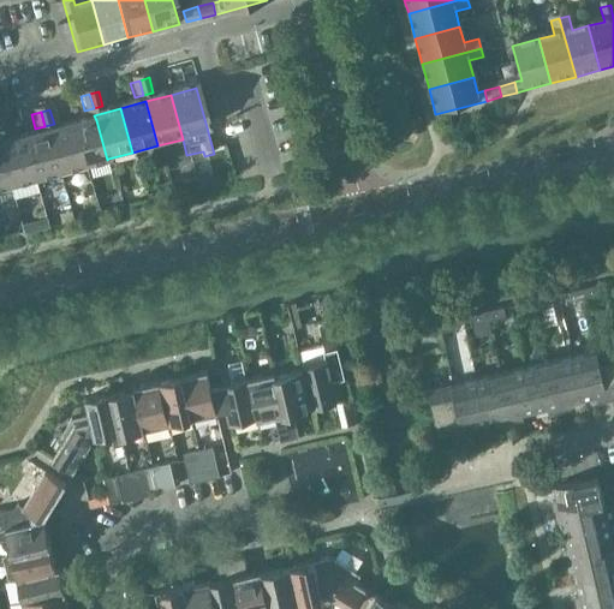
[(107,160),(96,120),(71,126),(83,171),(109,163),(108,159),(107,160)]
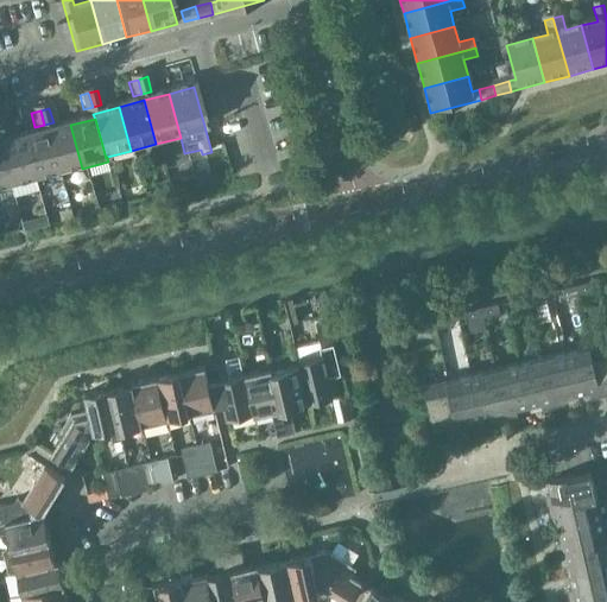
[(21,139),(33,183),(58,176),(46,132),(44,125),(35,127),(37,134),(21,139)]
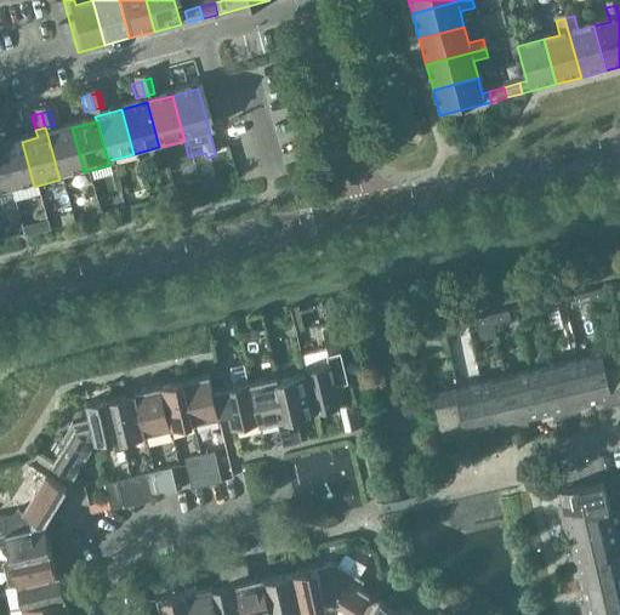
[(84,172),(72,127),(47,135),(60,180),(84,172)]
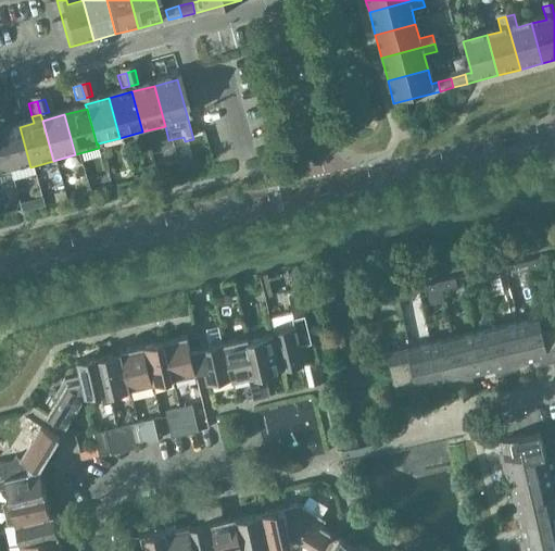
[(0,145),(8,173),(30,167),(20,127),(0,132),(0,145)]
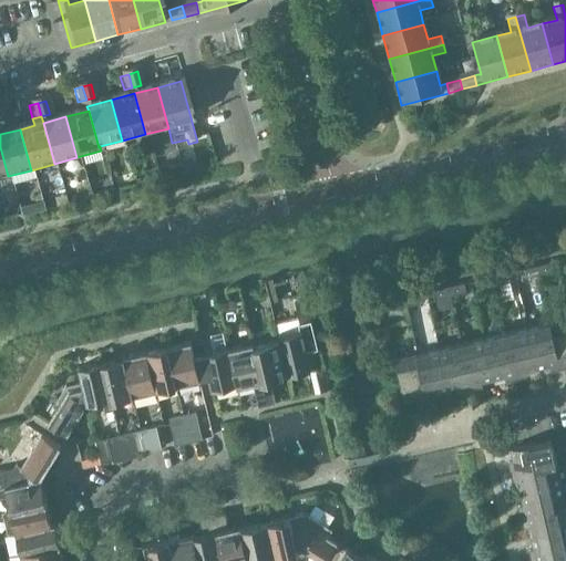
[(179,169),(166,173),(167,179),(171,178),(181,176),(179,169)]
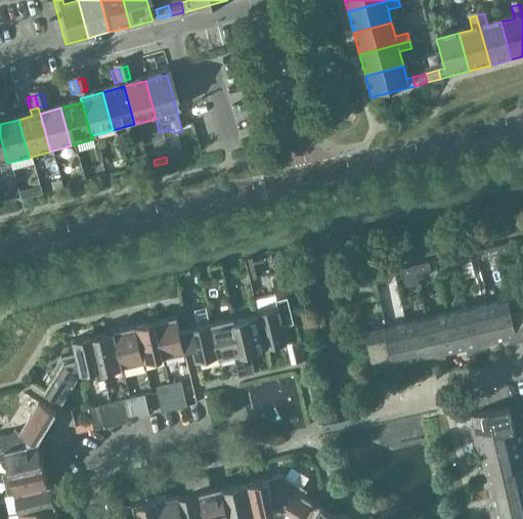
[(59,184),(49,187),(51,195),(56,192),(60,191),(59,184)]
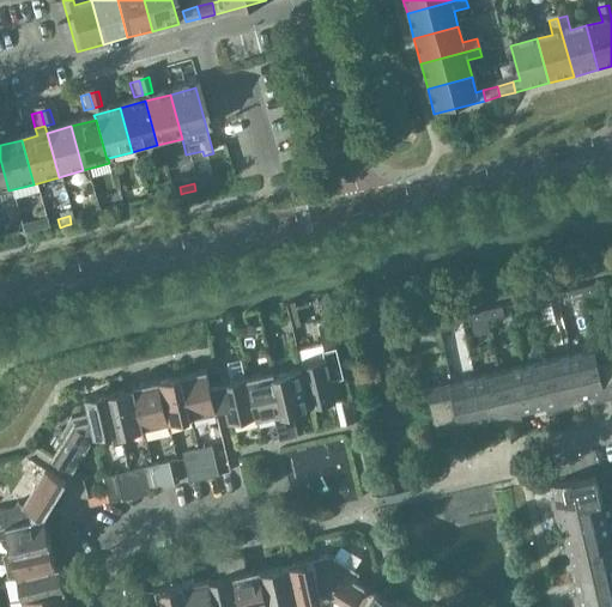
[(579,293),(581,303),(599,299),(595,289),(579,293)]
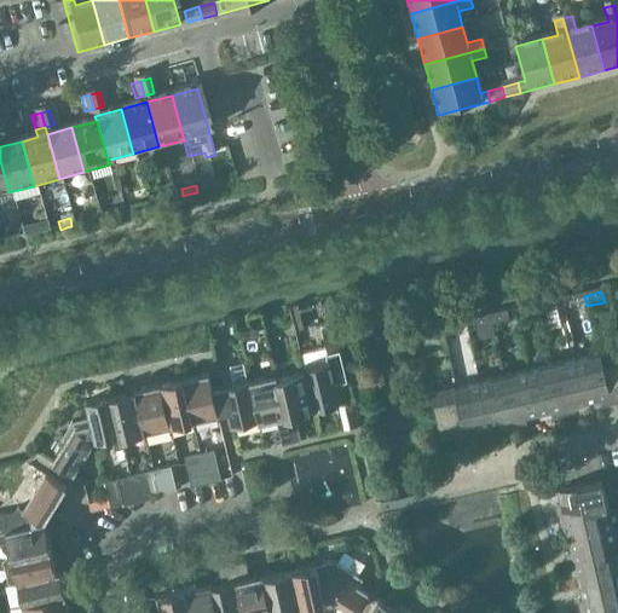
[(587,306),(584,296),(567,300),(570,311),(587,306)]
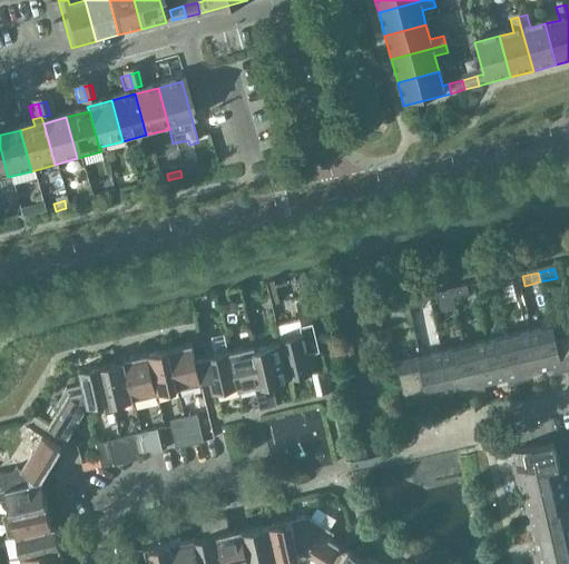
[(494,283),(497,293),(512,288),(510,279),(494,283)]
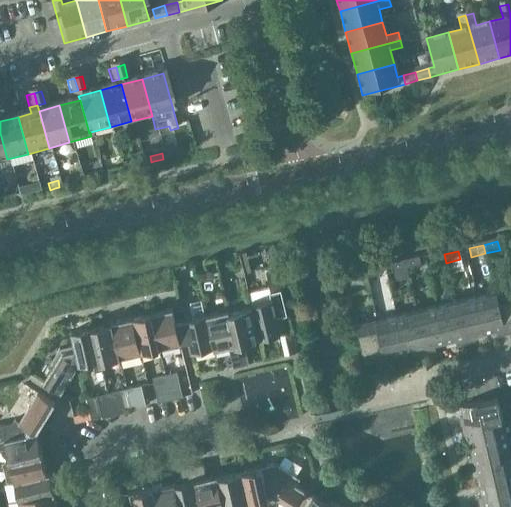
[(446,263),(444,254),(429,257),(431,266),(446,263)]
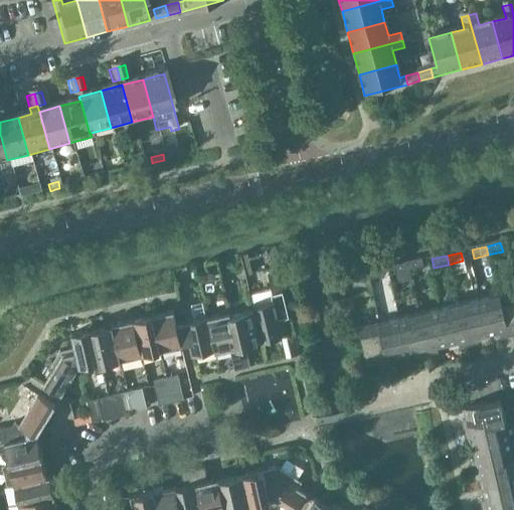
[(406,265),(408,274),(422,271),(420,262),(406,265)]
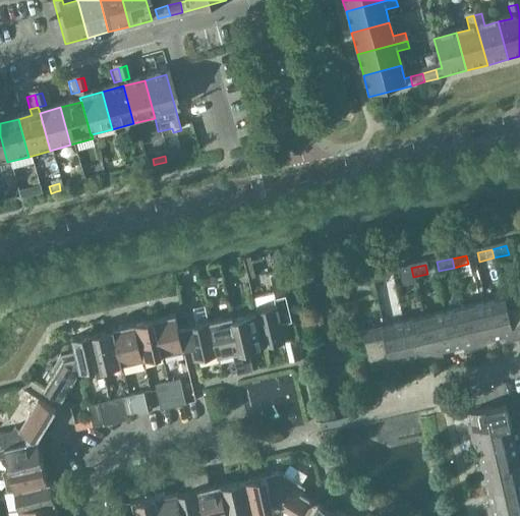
[(413,277),(411,268),(397,272),(399,280),(413,277)]
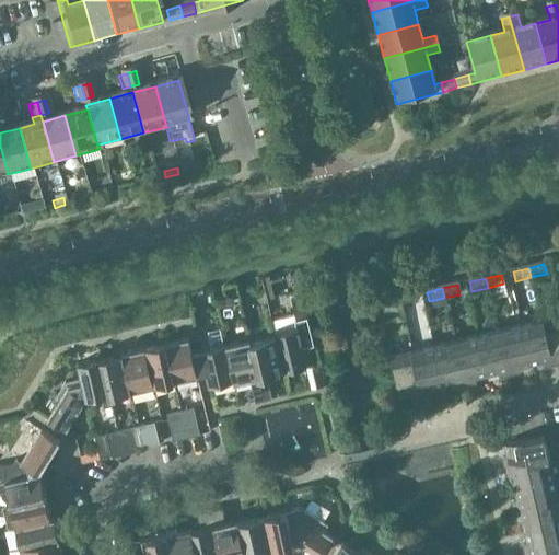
[(398,299),(400,308),(416,304),(414,295),(398,299)]
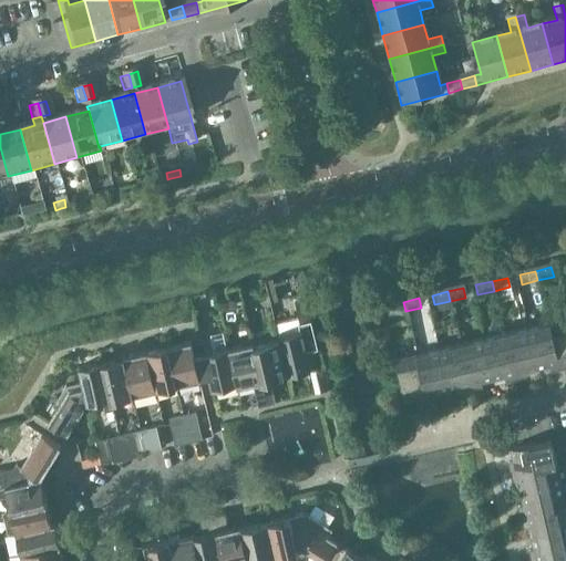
[(405,311),(403,302),(388,305),(390,314),(405,311)]
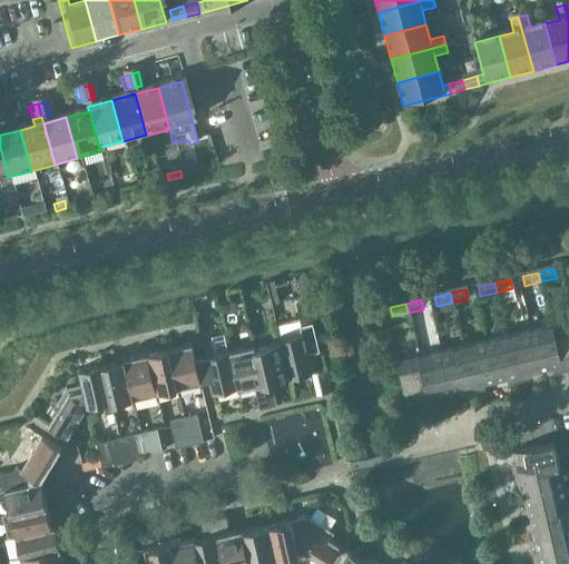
[(568,325),(552,329),(562,375),(568,374),(568,325)]
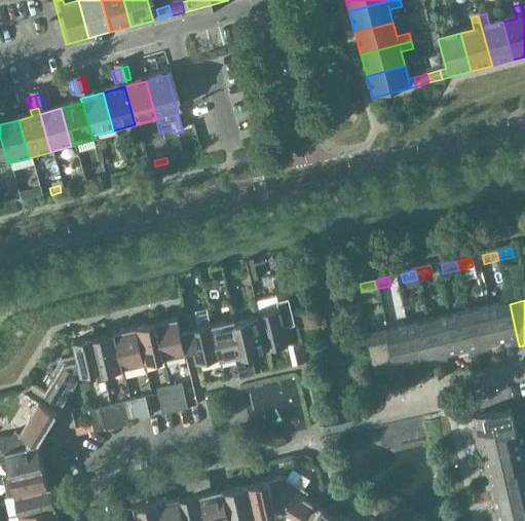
[(288,303),(277,305),(276,302),(255,306),(258,318),(257,318),(258,320),(266,354),(288,348),(287,343),(292,342),(289,329),(284,330),(280,317),(291,314),(288,303)]
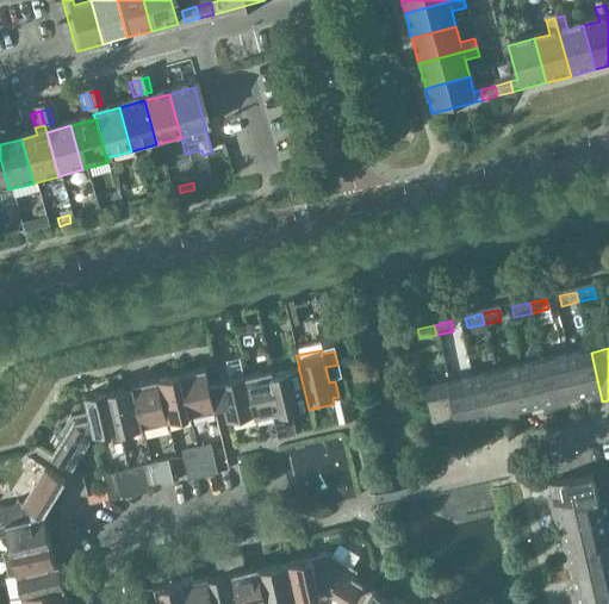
[(567,359),(577,402),(590,399),(591,405),(602,402),(591,353),(567,359)]
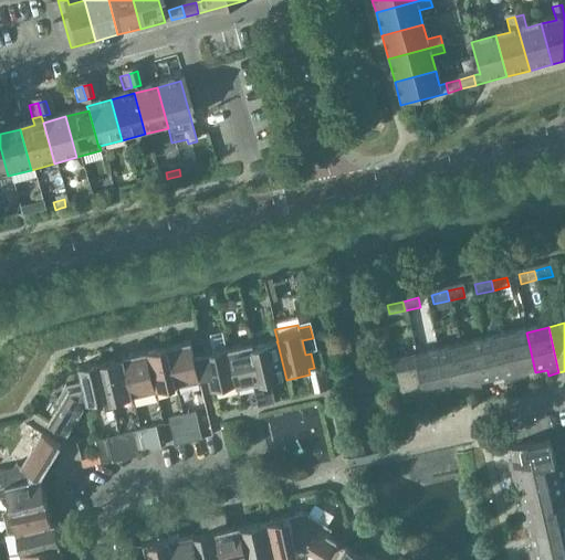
[(535,372),(526,333),(504,338),(514,383),(525,381),(523,376),(535,372)]
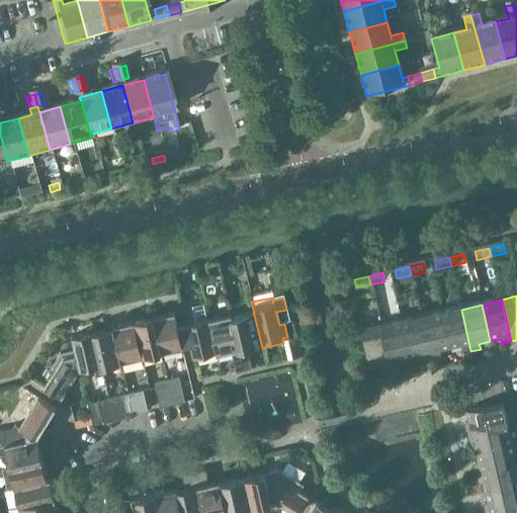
[(470,351),(461,310),(441,314),(449,351),(460,348),(461,353),(470,351)]
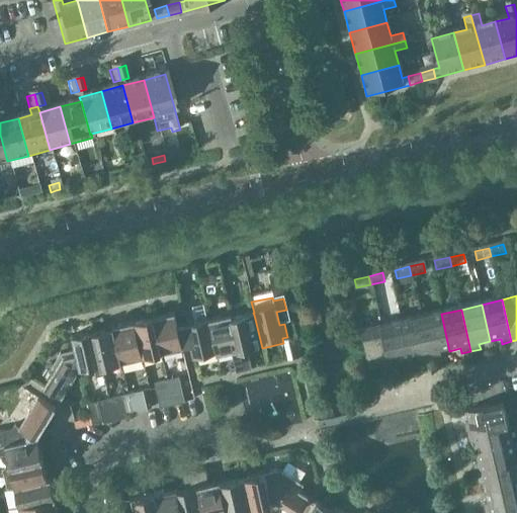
[(449,351),(441,314),(421,319),(431,360),(440,358),(439,353),(449,351)]
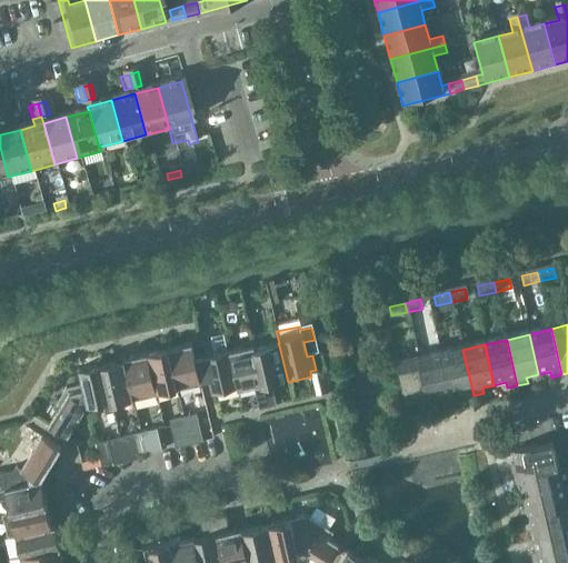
[(229,354),(215,359),(211,345),(200,348),(211,396),(237,391),(238,391),(229,354)]
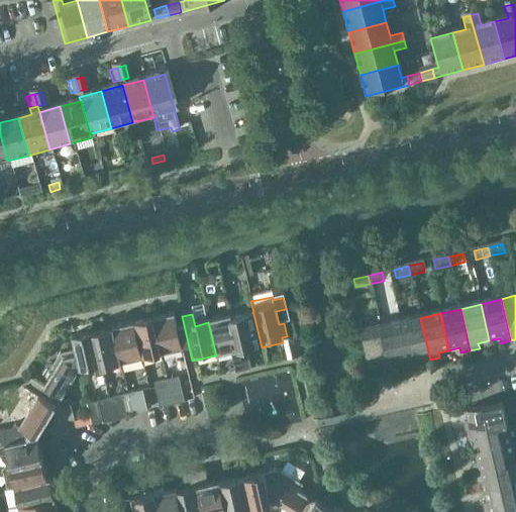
[(253,314),(230,320),(243,374),(250,372),(245,350),(262,347),(253,314)]
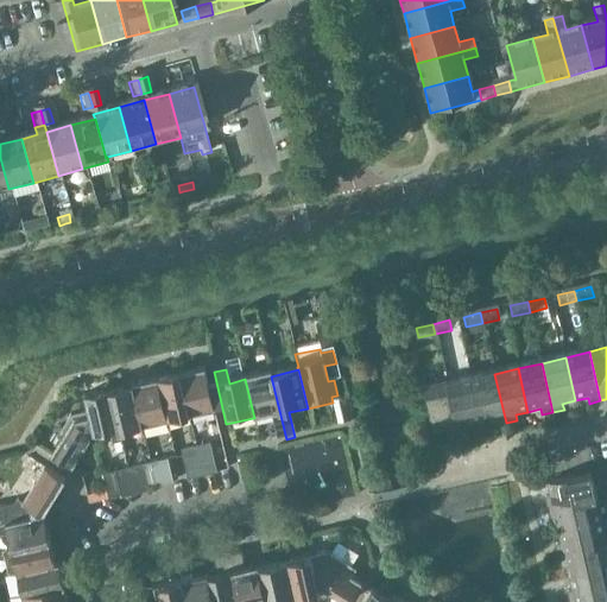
[(204,372),(178,378),(189,418),(214,412),(204,372)]
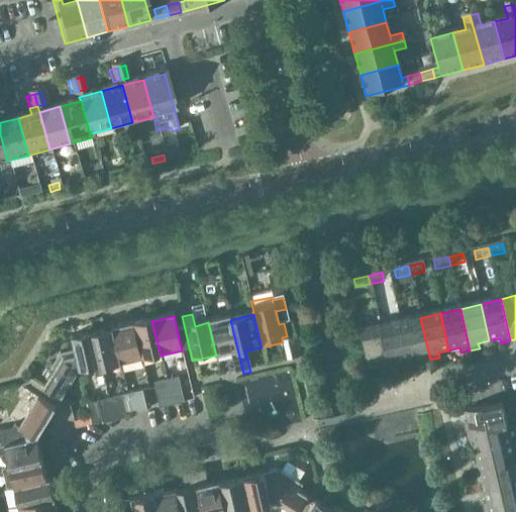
[(208,322),(216,355),(215,355),(216,357),(230,354),(235,376),(243,374),(230,320),(230,317),(208,322)]
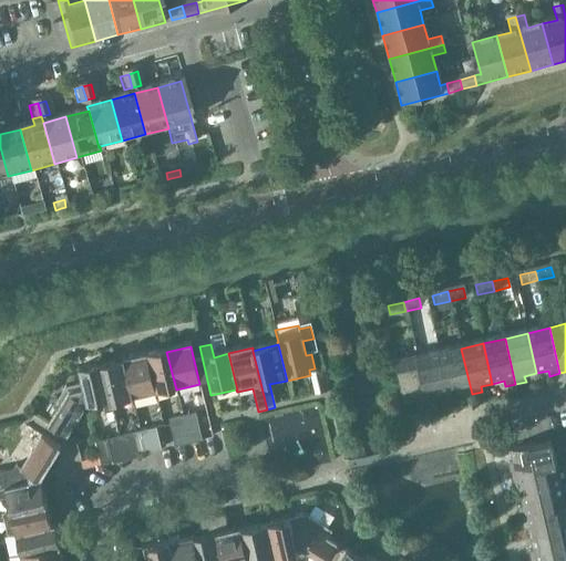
[(472,394),(461,349),(439,354),(449,394),(460,392),(462,396),(472,394)]
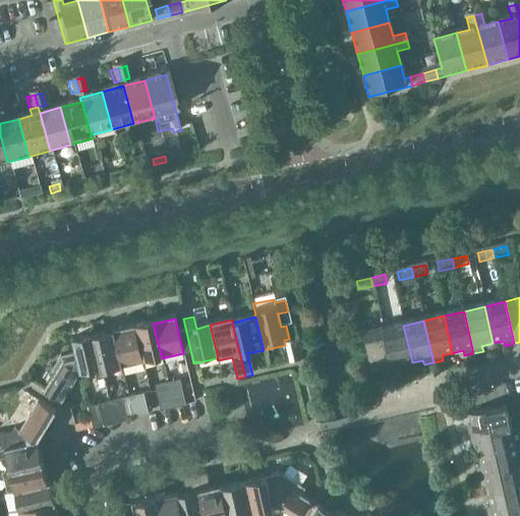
[(162,358),(153,324),(134,328),(142,363),(162,358)]
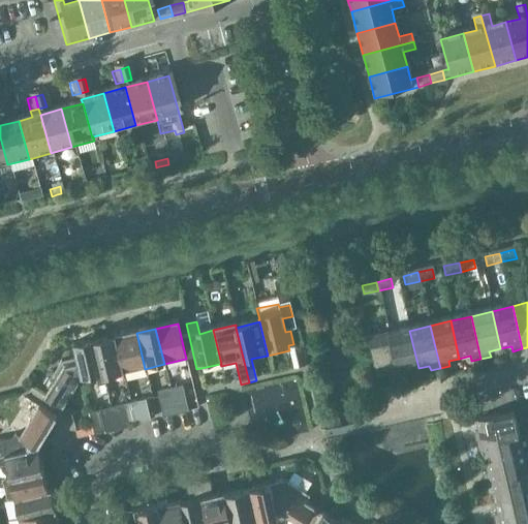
[(418,368),(409,331),(389,335),(399,378),(408,375),(407,371),(418,368)]
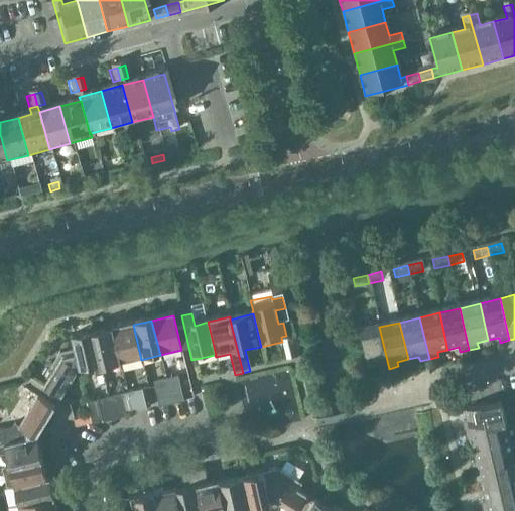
[(141,360),(133,325),(112,330),(120,365),(141,360)]
